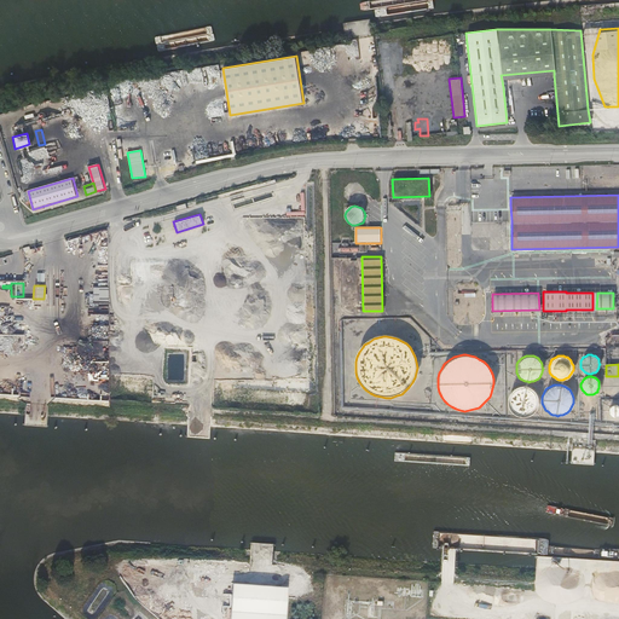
[(525,386),(522,386),(521,386),(519,386),(516,387),(514,388),(512,389),(509,393),(508,395),(507,398),(507,400),(507,403),(508,406),(509,409),(510,410),(513,412),(514,414),(516,415),(520,416),(522,416),(525,416),(527,415),(530,414),(532,412),(534,411),(536,409),(537,406),(537,404),(538,400),(538,398),(537,395),(536,393),(534,391),(532,389),(530,387),(527,386),(525,386)]
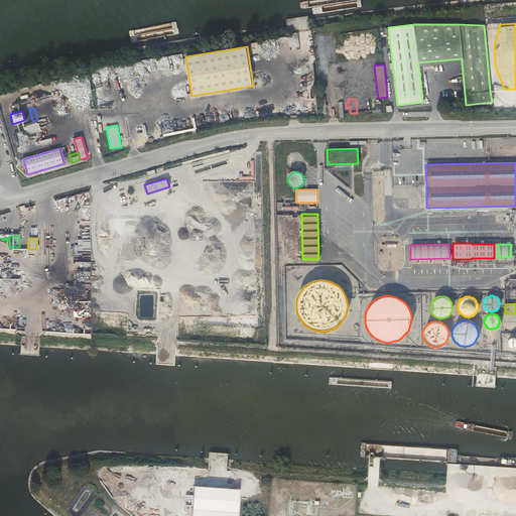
[(514,338),(512,337),(512,338),(510,338),(508,339),(508,340),(507,342),(507,343),(507,344),(508,345),(509,346),(509,347),(511,347),(513,347),(514,347),(515,346),(515,345),(515,339),(514,338)]
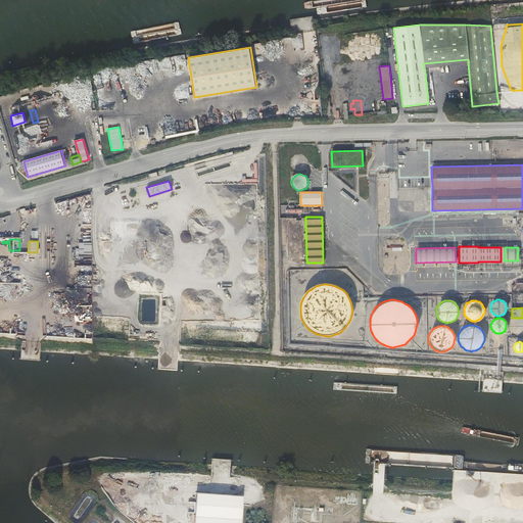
[(197,493),(194,522),(241,522),(244,497),(197,493)]
